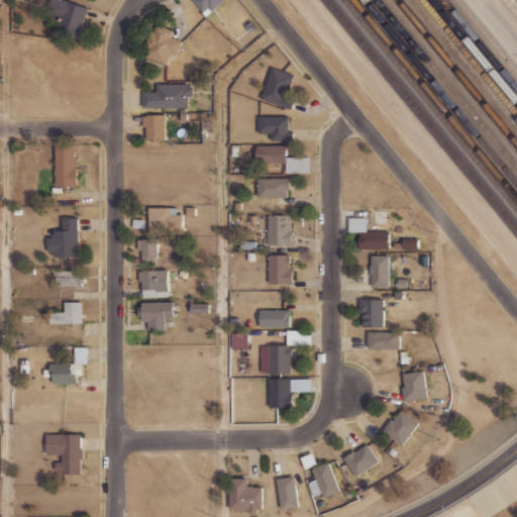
[(50,0),(64,0),(88,8),(78,38),(61,32),(65,21),(46,15),(50,0)]
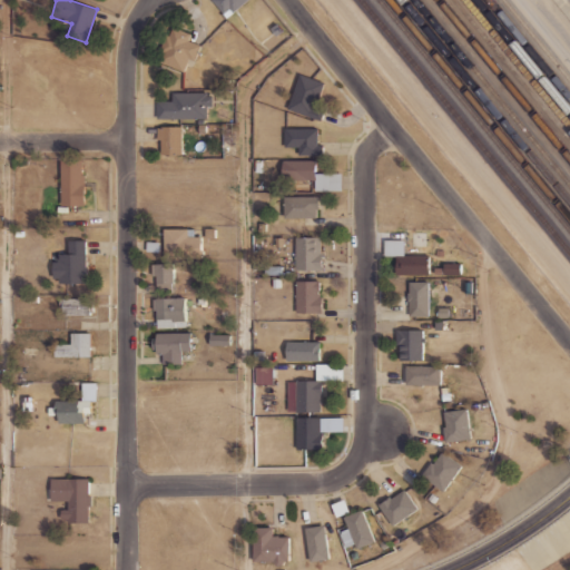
[(227,21),(251,0),(212,0),(210,1),(227,21)]
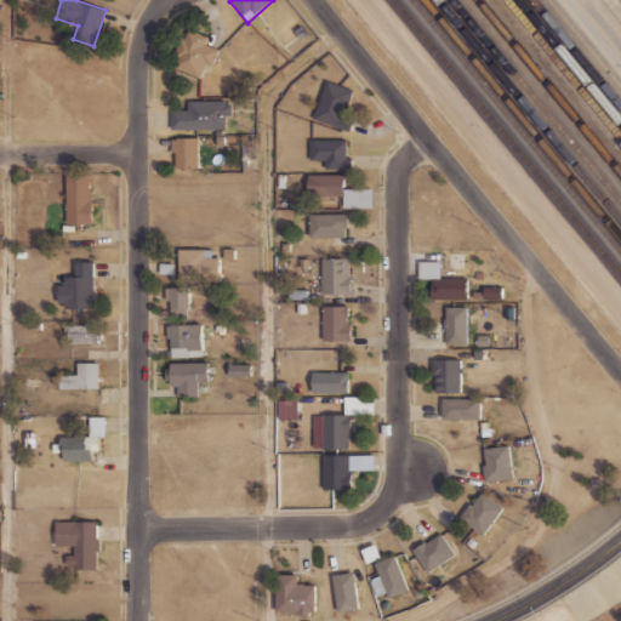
[(302,26),(295,30),(301,39),(308,33),(302,26)]
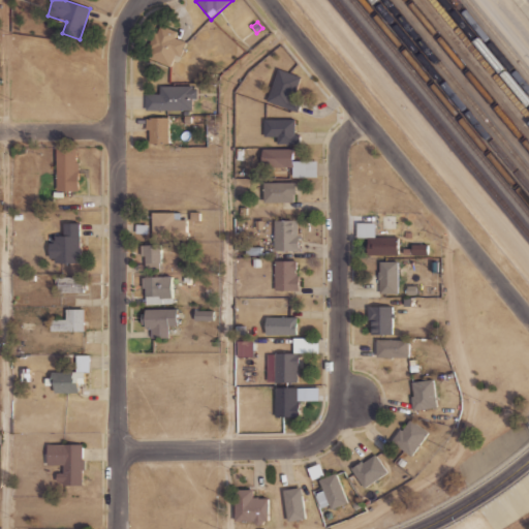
[(161,25),(178,31),(175,38),(186,42),(181,56),(176,54),(170,66),(149,57),(152,51),(145,48),(152,30),(158,33),(161,25)]
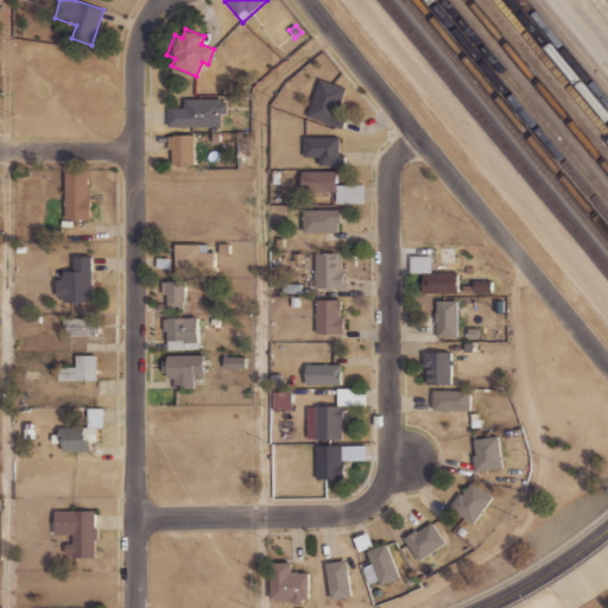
[(318,80),(308,121),(348,131),(359,89),(318,80)]
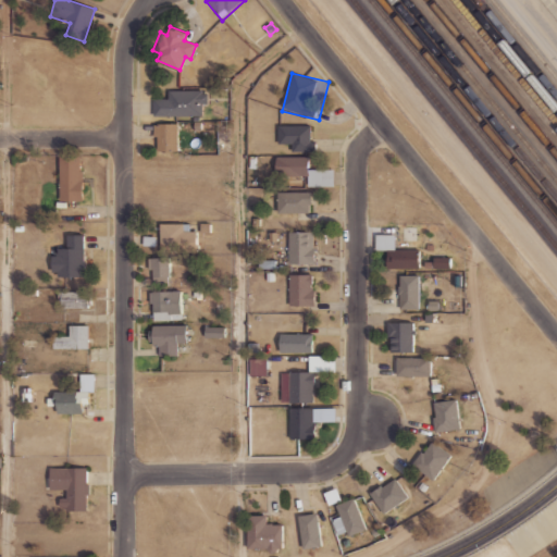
[(152,90),(151,119),(205,115),(202,89),(152,90)]
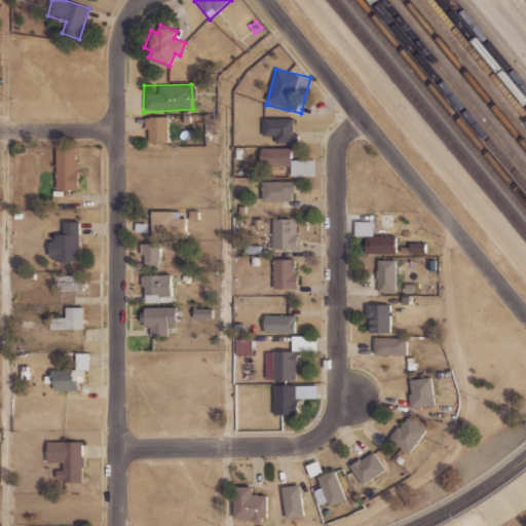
[(263,115),(263,142),(295,145),(297,118),(263,115)]
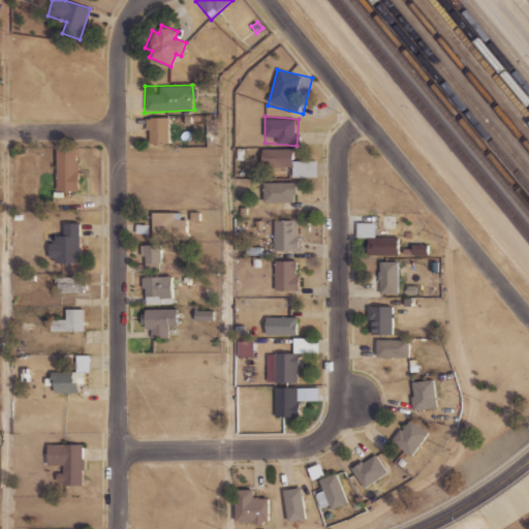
[(151,118),(169,118),(169,144),(151,144),(151,130),(146,130),(147,119),(151,119),(151,118)]
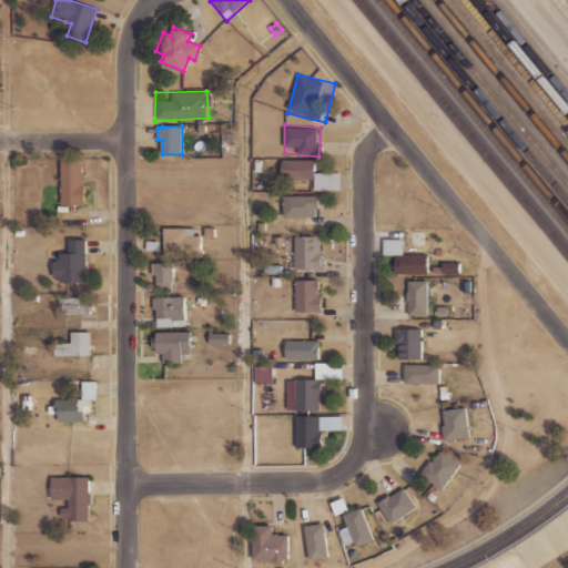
[(62,160),(62,204),(84,204),(84,173),(81,173),(81,160),(62,160)]
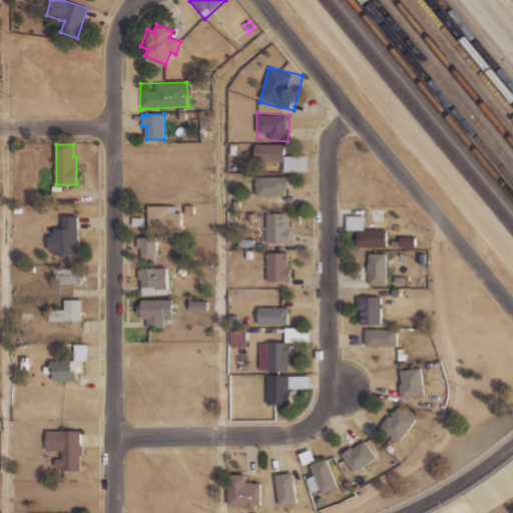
[(238,150),(231,147),(226,160),(233,163),(238,150)]
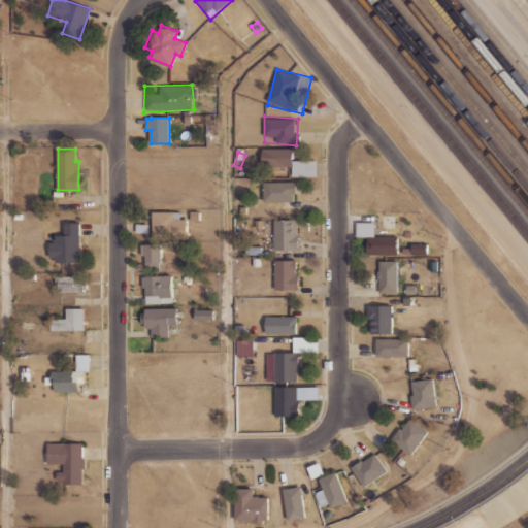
[(287,157),(279,154),(274,167),(282,169),(287,157)]
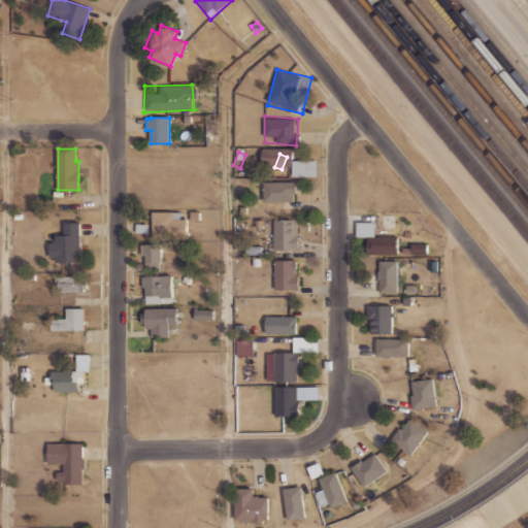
[(311,164),(305,161),(300,174),(306,176),(311,164)]
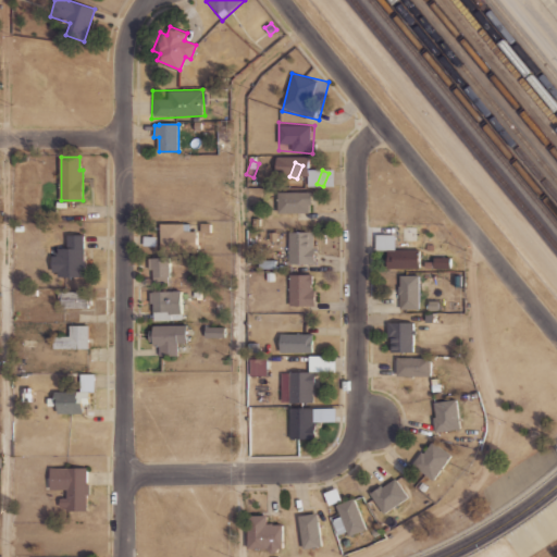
[(279,190),(311,192),(311,213),(277,214),(279,190)]
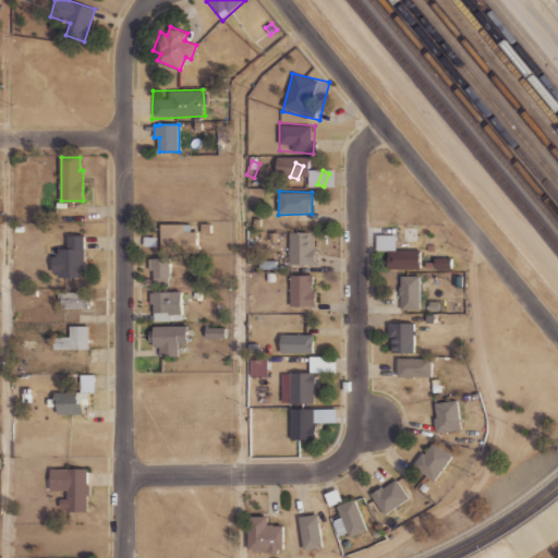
[(263,217),(255,215),(250,228),(257,231),(263,217)]
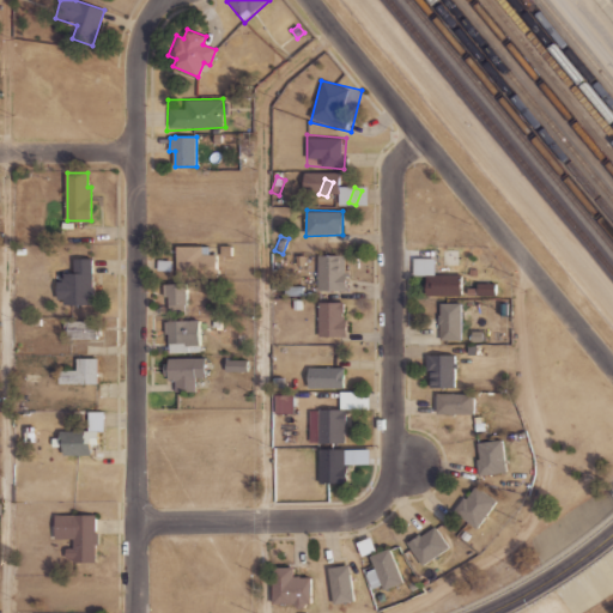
[(201,246),(176,246),(177,279),(201,279),(201,246)]
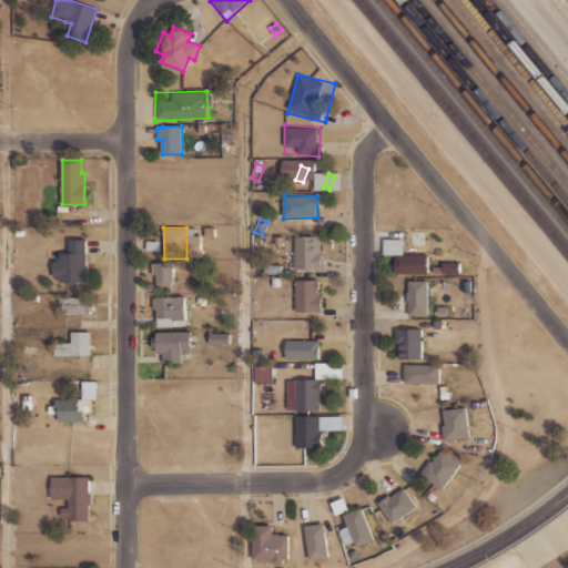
[(215,227),(205,227),(205,237),(215,237),(215,227)]
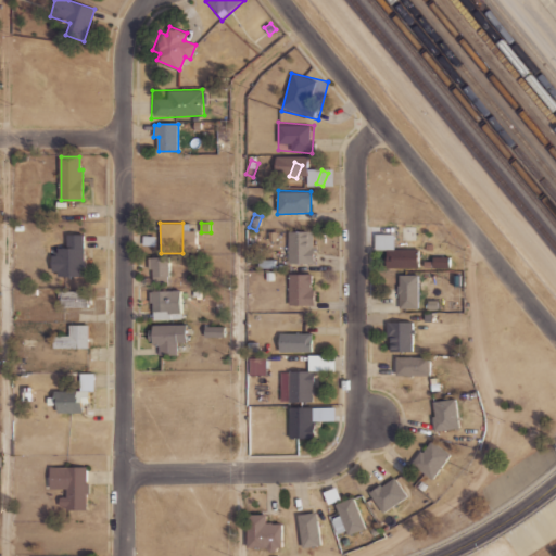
[(187,231),(187,243),(197,243),(197,231),(187,231)]
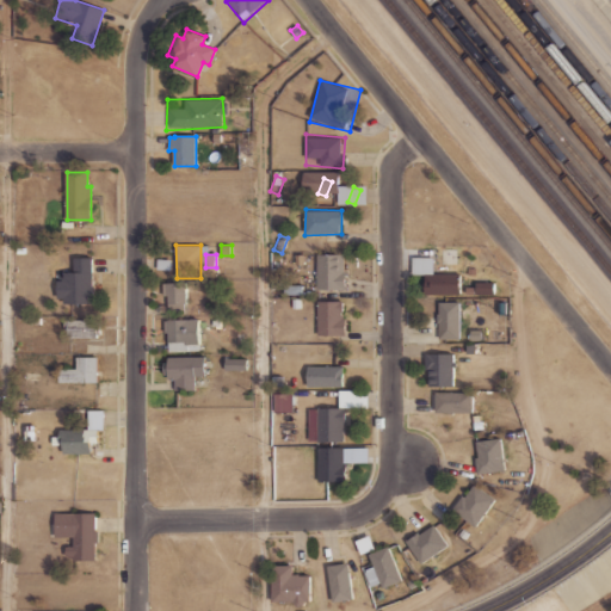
[(344,254),(318,254),(318,289),(345,290),(345,272),(343,272),(344,254)]
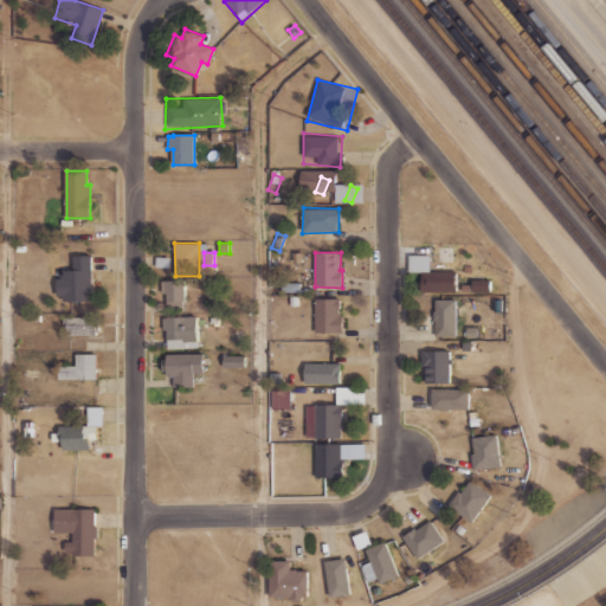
[(408,252),(431,252),(431,274),(456,274),(456,294),(421,295),(421,274),(408,274),(408,252)]
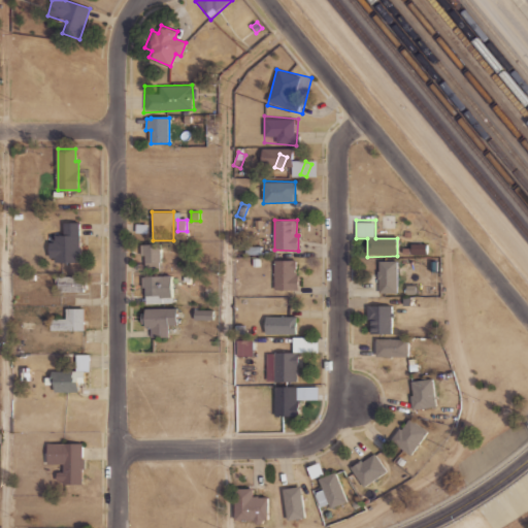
[(64,223),(64,235),(55,235),(55,242),(50,242),(50,259),(55,259),(55,264),(76,263),(76,259),(83,259),(83,248),(80,248),(80,223),(64,223)]
